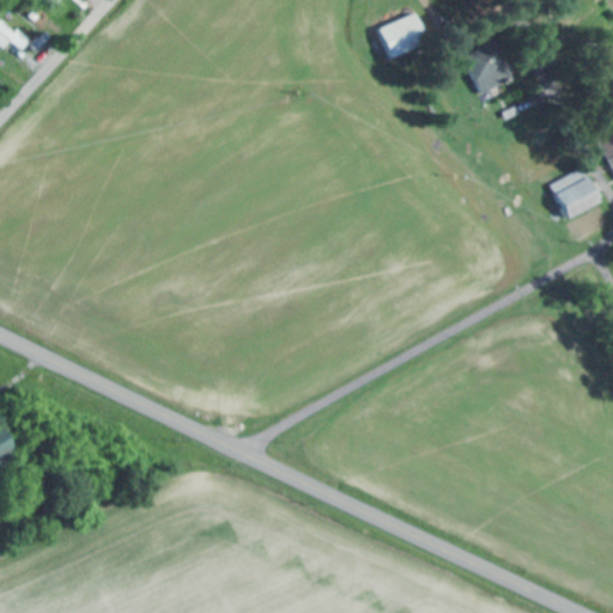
[(381,29),(393,58),(431,42),(418,12),(381,29)]
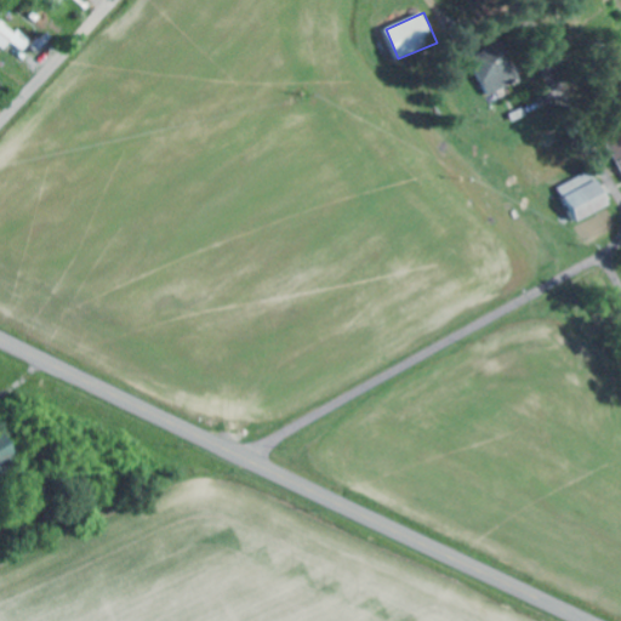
[(12,40),(26,51),(33,41),(1,16),(0,17),(0,44),(6,49),(12,40)]
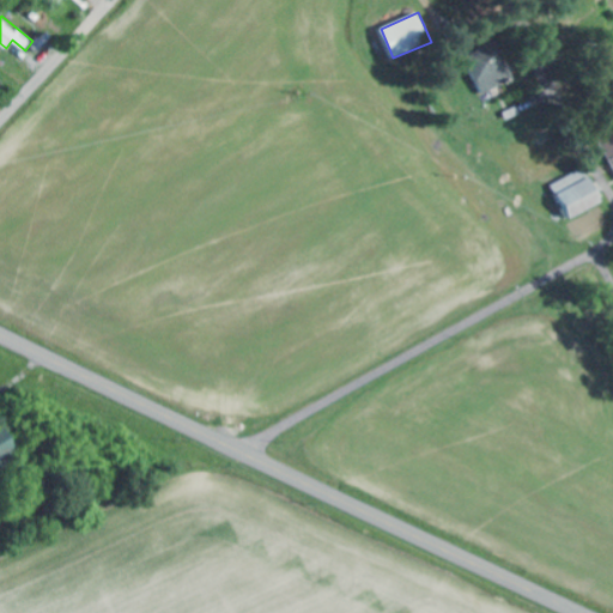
[(514,78),(499,42),(467,55),(481,91),(514,78)]
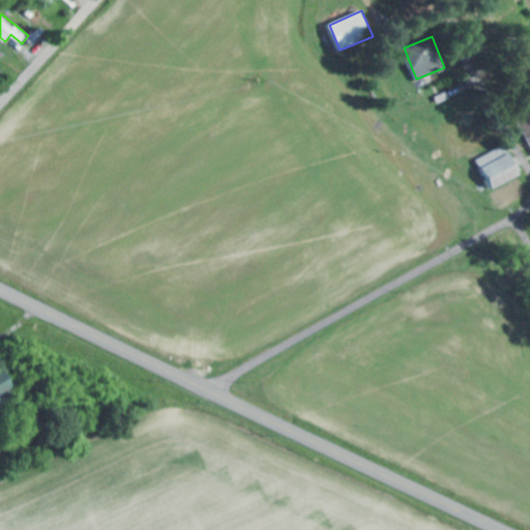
[(529,111),(518,119),(529,140),(529,111)]
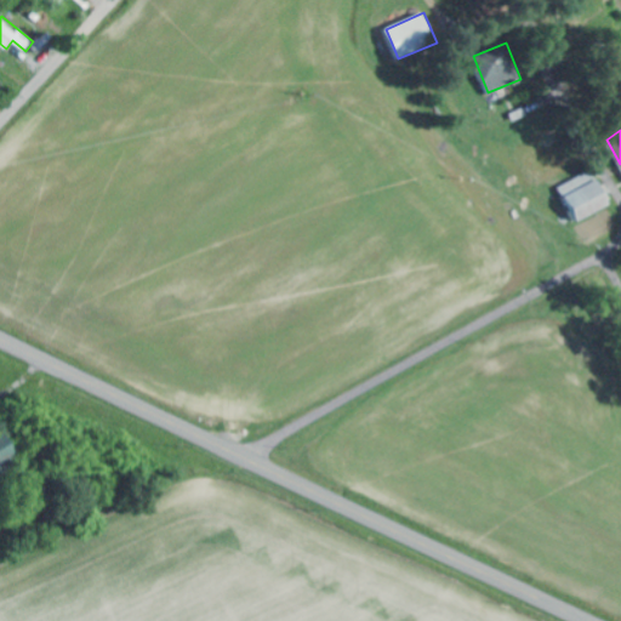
[(613,204),(594,170),(559,188),(577,222),(613,204)]
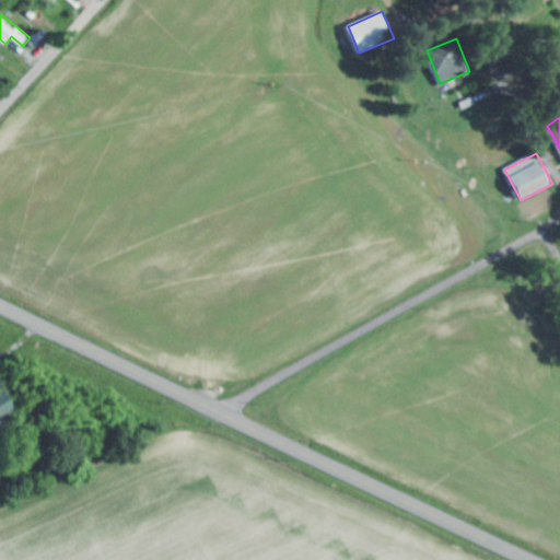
[(0,426),(19,419),(8,391),(0,393),(0,426)]
